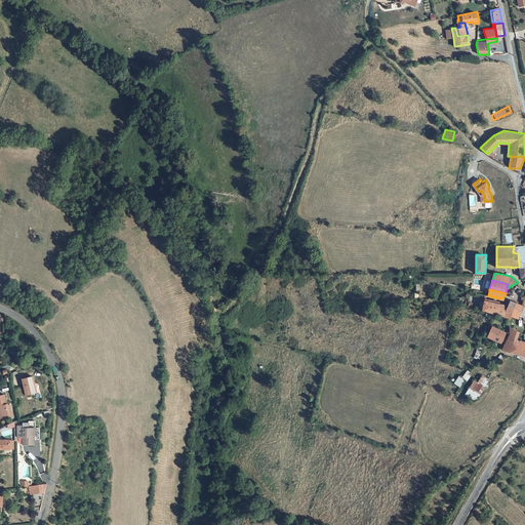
[(498,301),(485,297),(483,310),(497,313),(503,315),(506,310),(503,309),(505,305),(498,304),(498,301)]
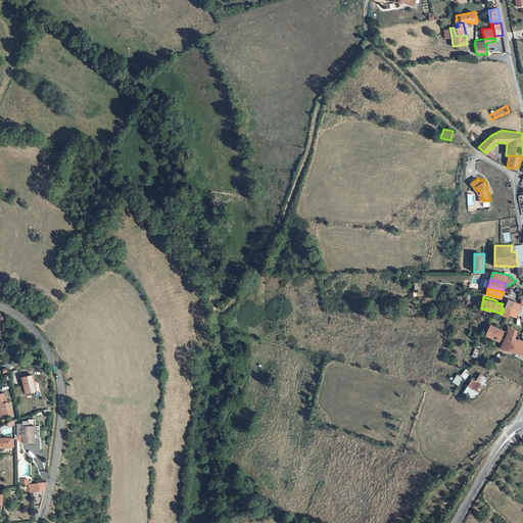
[(510,313),(511,311),(514,301),(508,298),(504,308),(502,314),(509,317),(510,313)]
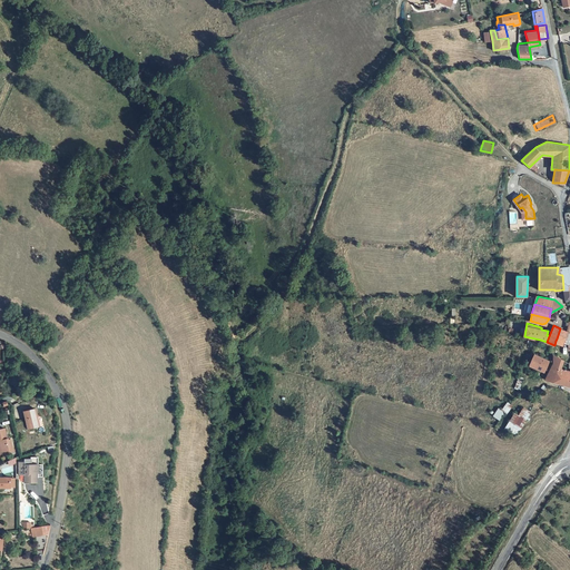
[(563,342),(568,331),(560,328),(557,338),(563,342)]
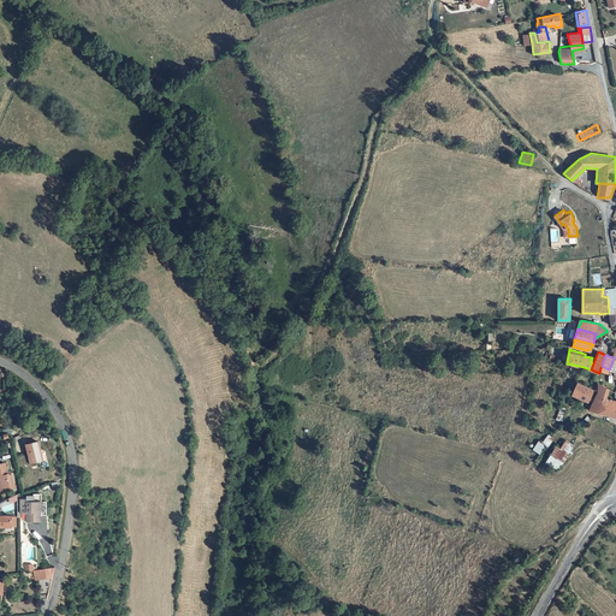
[(593,389),(578,381),(572,394),(588,401),(593,389)]
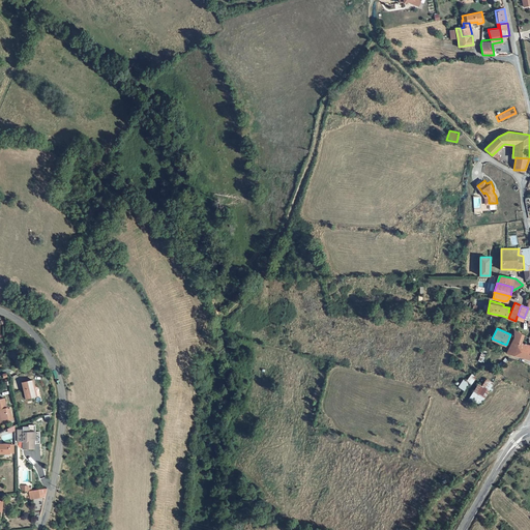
[(512,347),(520,350),(522,344),(524,334),(514,329),(514,336),(510,346),(512,347)]
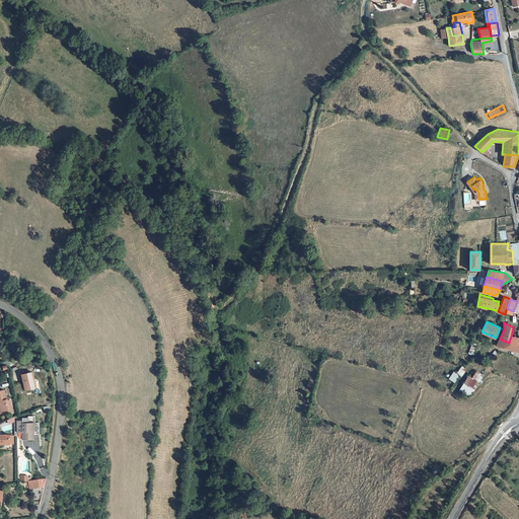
[(502,340),(499,346),(518,351),(518,339),(511,337),(509,343),(502,340)]
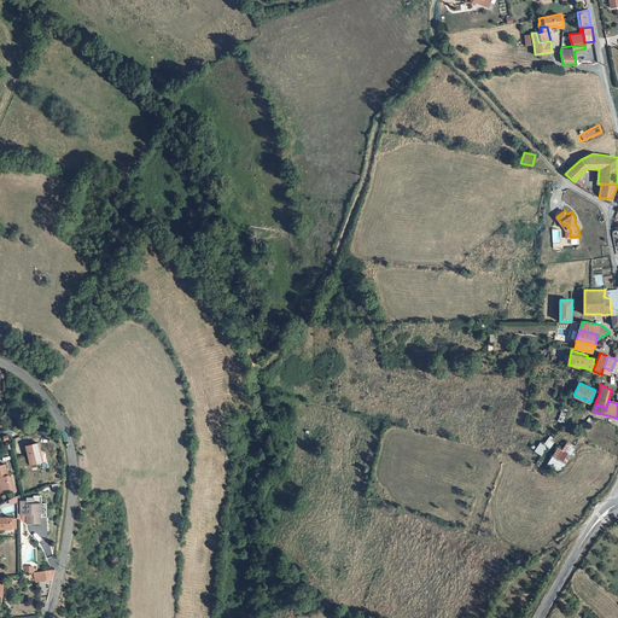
[(555,441),(549,436),(543,444),(549,448),(555,441)]
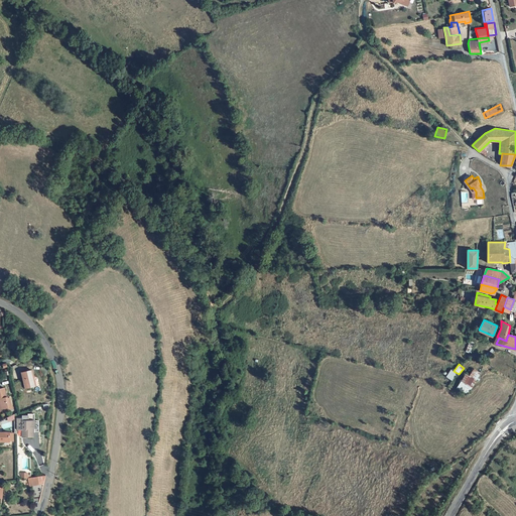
[(36,379),(34,370),(22,373),(26,389),(36,386),(34,380),(36,379)]
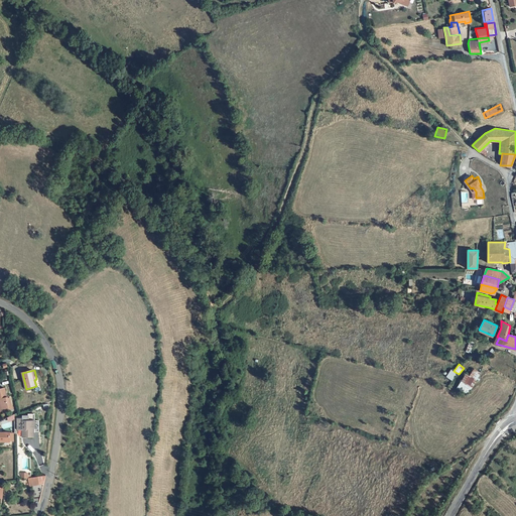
[(457,374),(450,370),(445,377),(452,381),(457,374)]
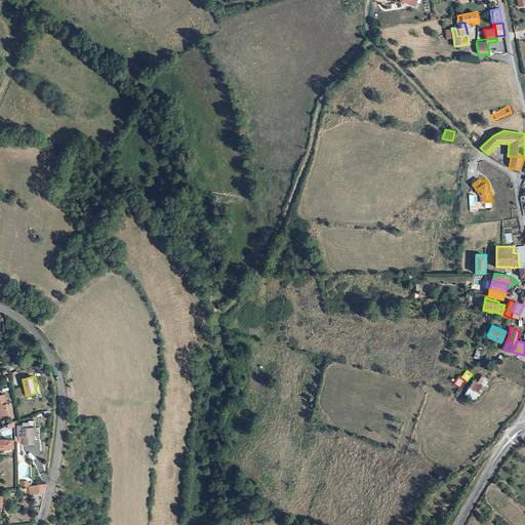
[(476,381),(472,390),(481,398),(490,381),(484,378),(480,384),(476,381)]
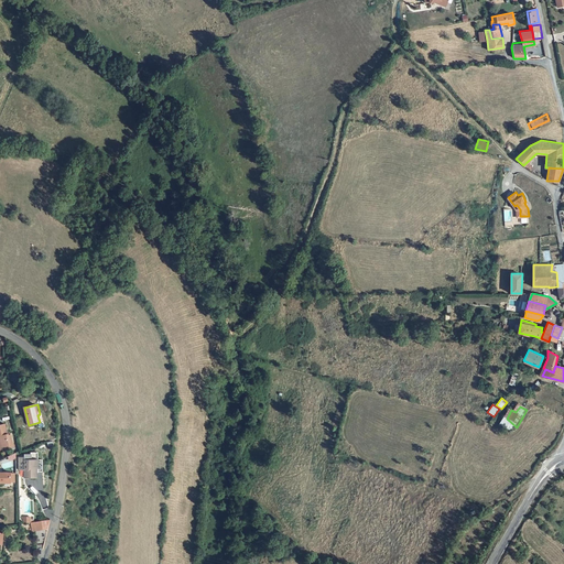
[(514,432),(517,427),(507,419),(502,425),(514,432)]
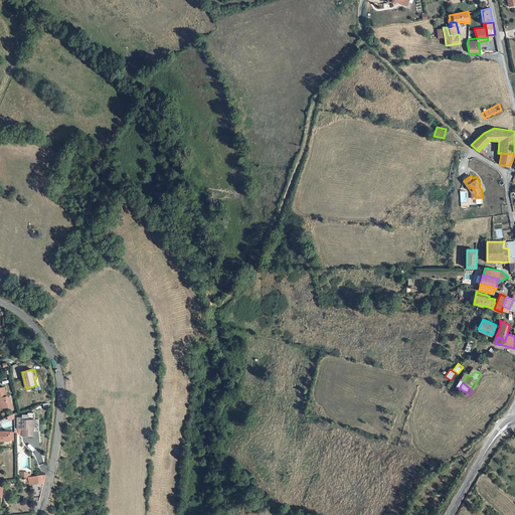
[(5,387),(0,387),(0,402),(1,402),(3,410),(8,409),(8,407),(13,406),(10,397),(8,398),(7,396),(5,387)]
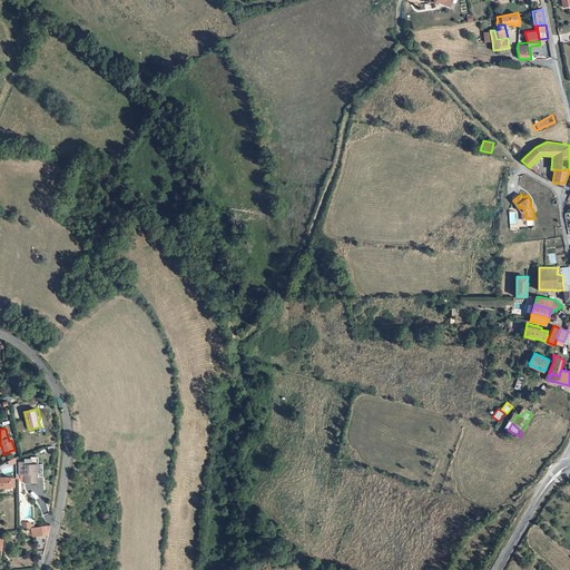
[(27,482),(38,483),(38,473),(40,473),(40,477),(45,477),(45,464),(40,464),(40,458),(33,457),(33,459),(27,459),(27,462),(20,462),(20,474),(27,474),(27,482)]
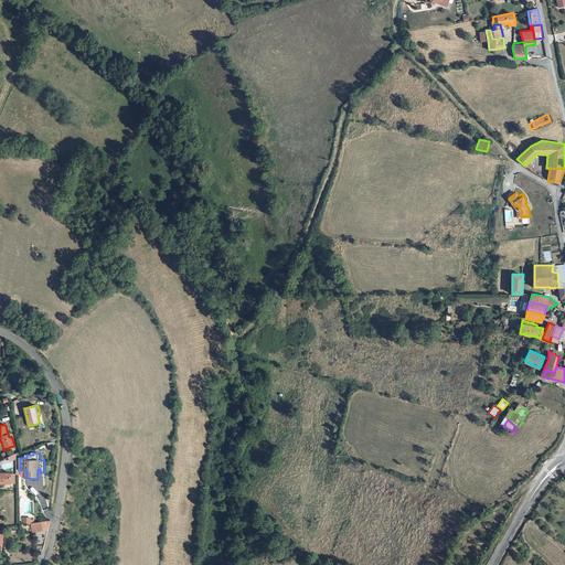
[(0,473),(0,483),(10,483),(10,475),(10,473),(0,473)]
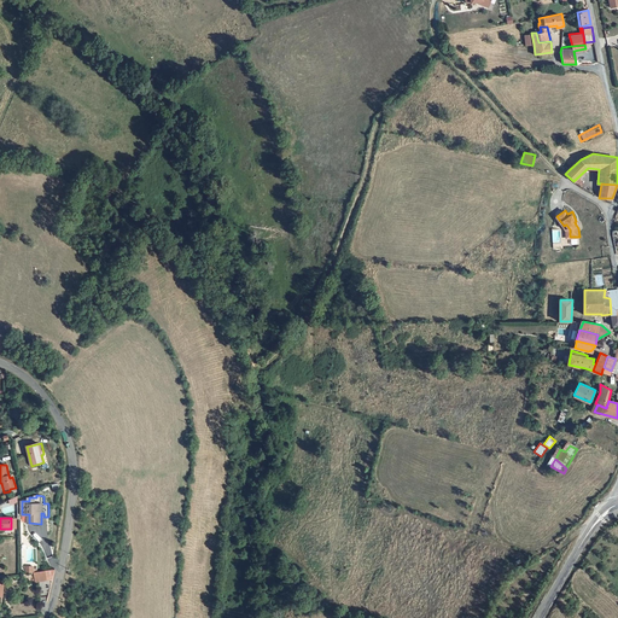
[(44,572),(45,581),(52,579),(54,571),(44,572)]
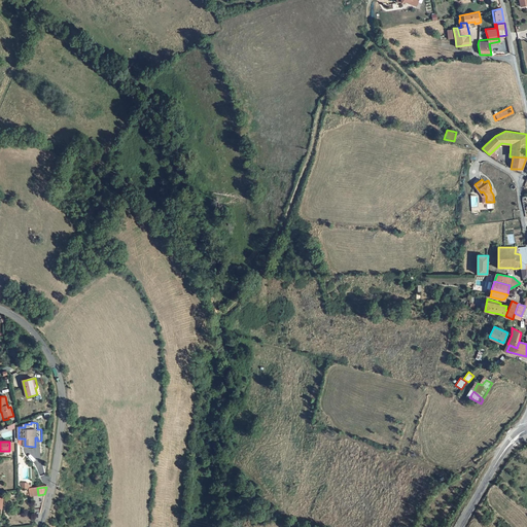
[(38,495),(37,488),(29,489),(30,496),(38,495)]
